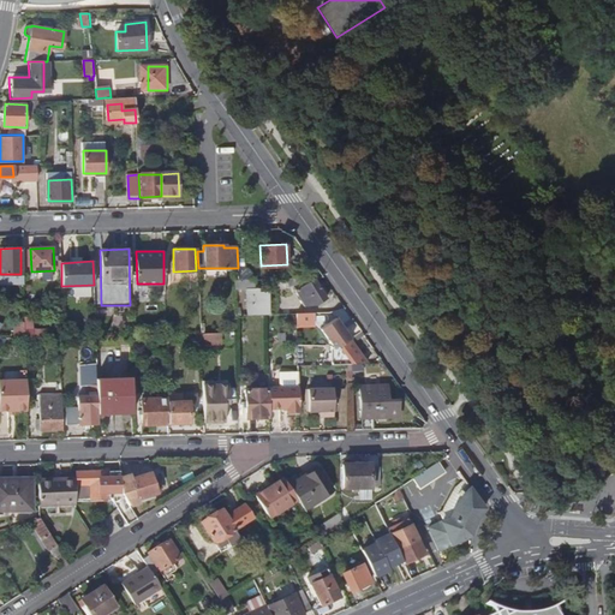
[(0,284),(23,284),(23,274),(21,274),(0,274),(0,284)]
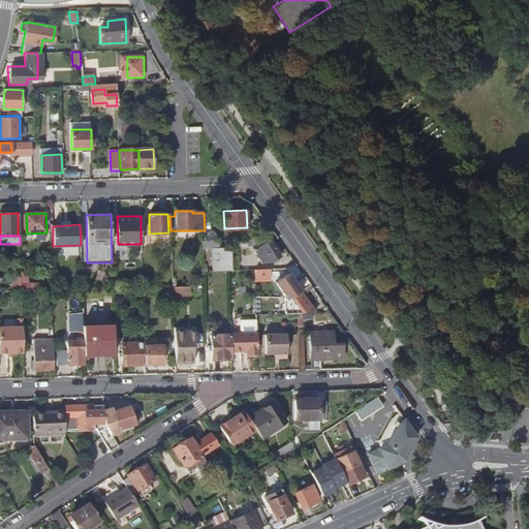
[(265,240),(246,241),(247,247),(250,247),(256,243),(258,245),(253,248),(262,262),(274,261),(282,256),(272,241),(269,242),(267,239),(266,241),(265,240)]
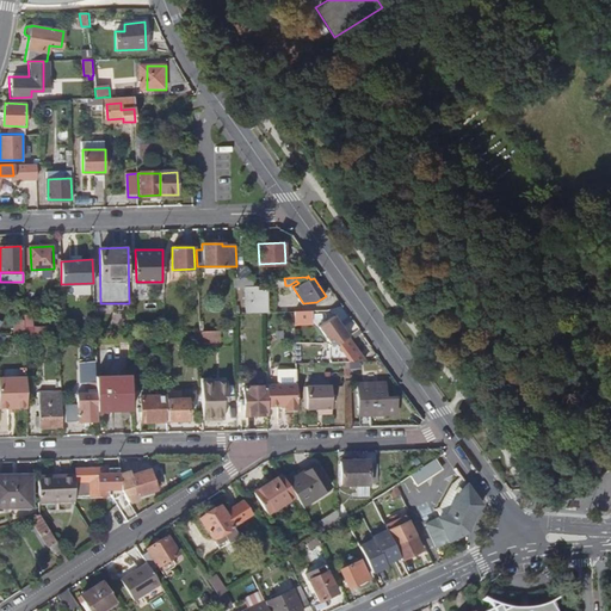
[(234,279),(234,289),(246,288),(247,307),(235,308),(235,315),(267,314),(265,285),(255,285),(255,288),(252,288),(252,278),(234,279)]
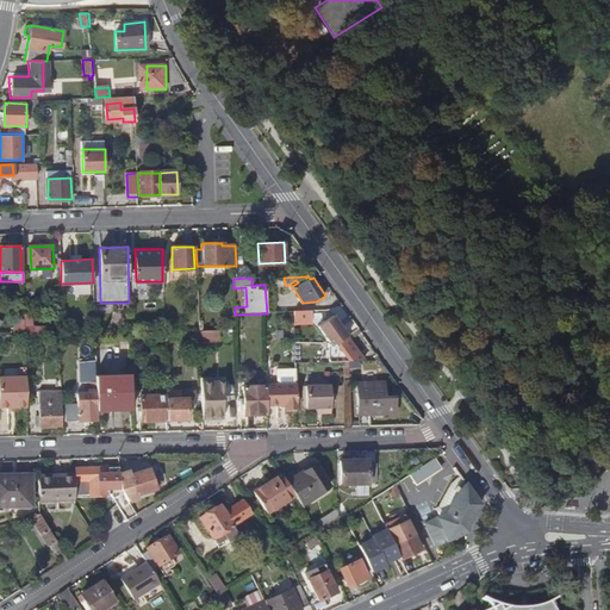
[(23,319),(24,336),(43,336),(48,336),(48,327),(32,327),(32,315),(23,315),(23,319)]
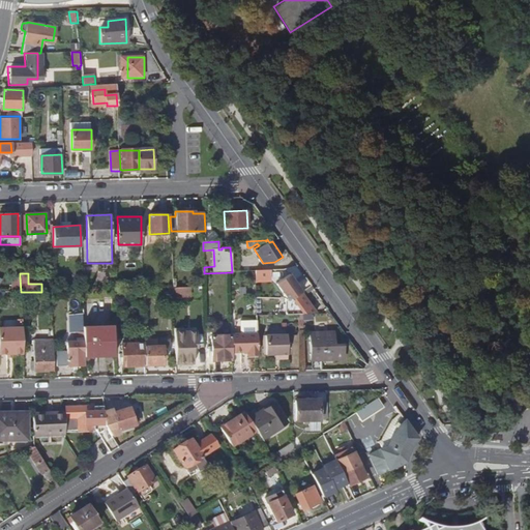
[(293,300),(303,293),(302,292),(291,275),(277,285),(288,300),(293,300)]
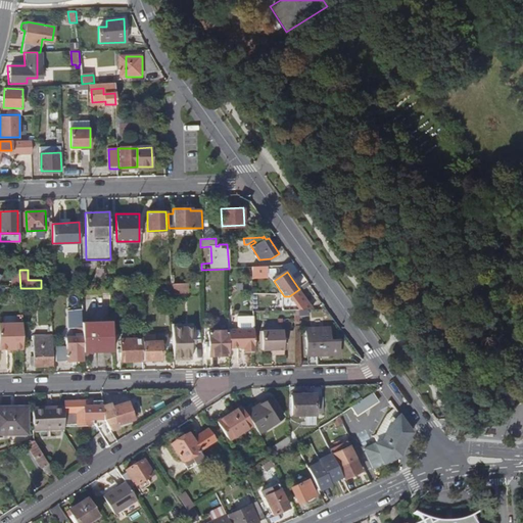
[(11,288),(20,288),(19,274),(11,275),(11,288)]
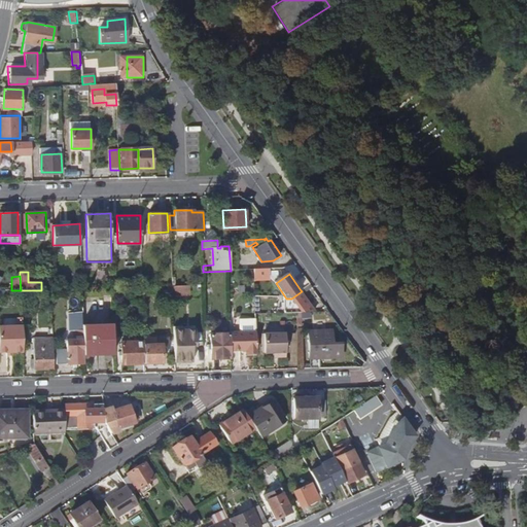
[(310,284),(301,290),(302,291),(303,293),(312,288),(310,284)]
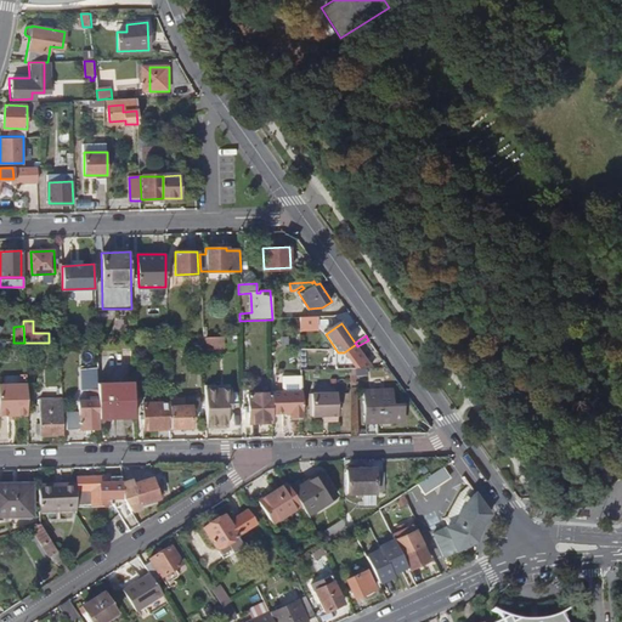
[(205,338),(205,349),(205,350),(224,349),(224,338),(205,338)]
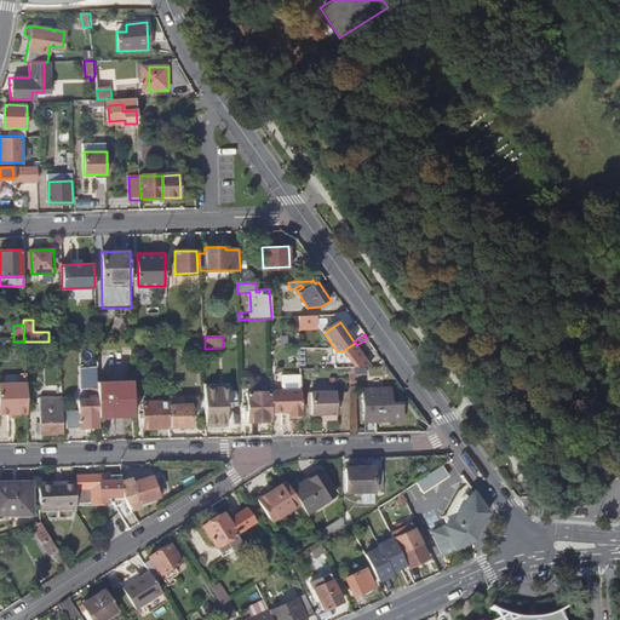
[(44,342),(24,342),(24,366),(30,366),(30,350),(44,350),(44,342)]
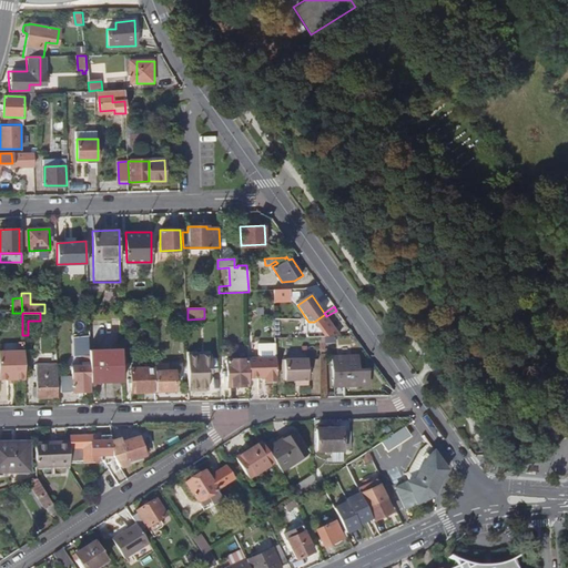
[(308,322),(310,337),(320,337),(324,337),(328,336),(335,336),(340,336),(326,316),(325,314),(314,322),(308,322)]
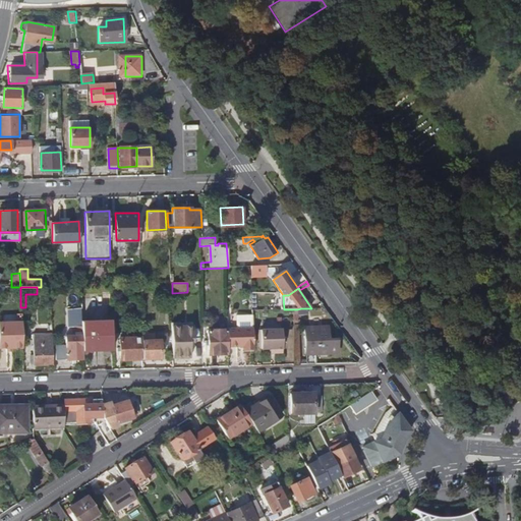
[(81,322),(80,308),(66,309),(67,328),(73,328),(73,327),(81,327),(81,322)]
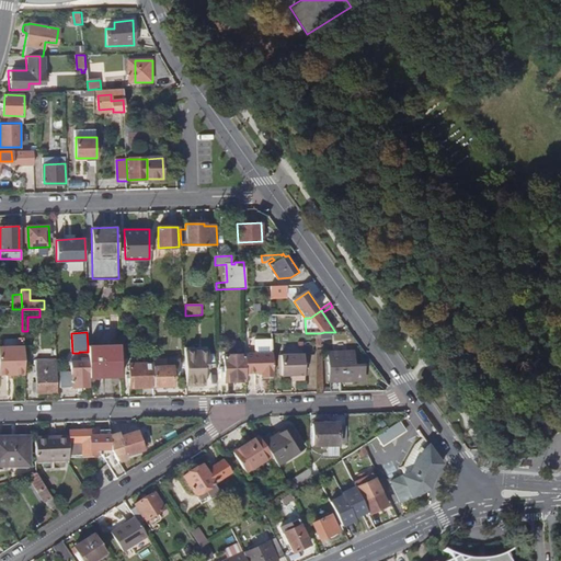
[(243,354),(243,355),(244,374),(261,373),(261,376),(272,376),(271,344),(271,340),(254,340),(254,354),(243,354)]
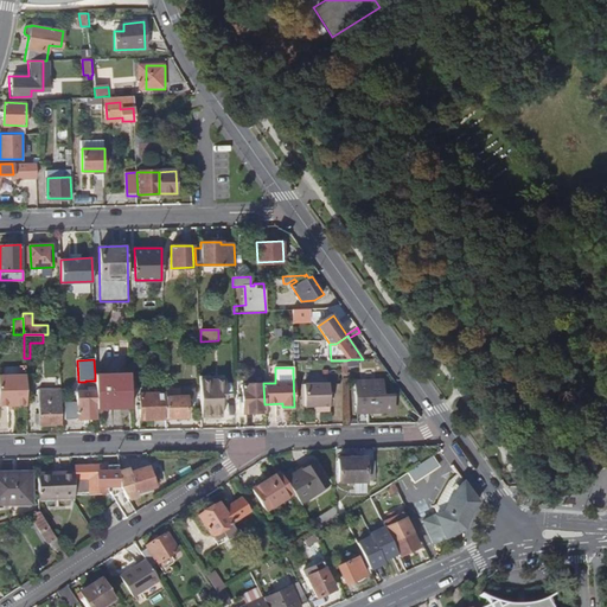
[(95,381),(95,410),(129,409),(128,374),(95,375),(95,381)]
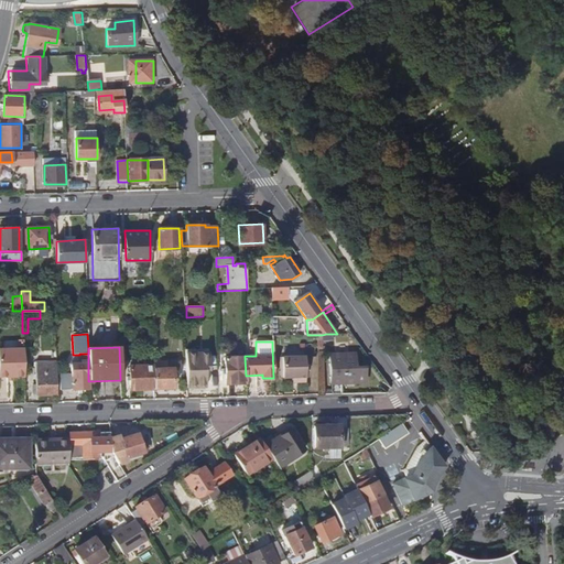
[(0,377),(24,377),(23,349),(18,349),(0,349),(0,377)]
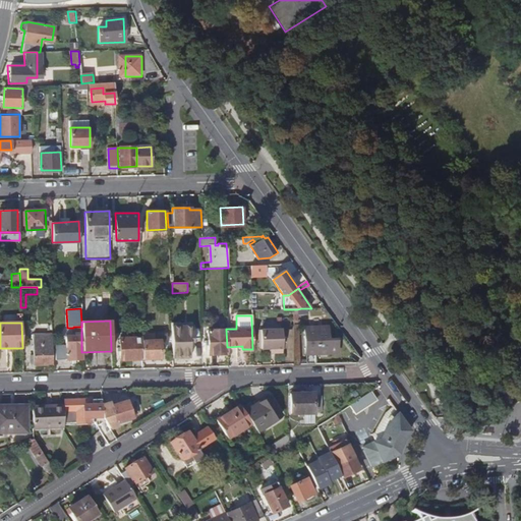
[(305,326),(306,352),(337,351),(337,337),(328,338),(328,325),(305,326)]
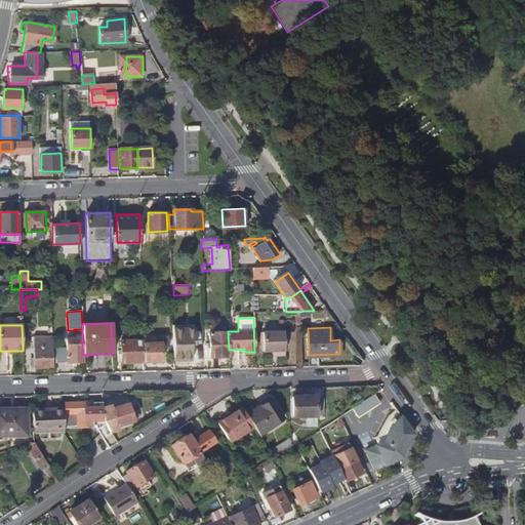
[(172,342),(173,361),(192,361),(191,342),(195,342),(194,328),(172,329),(172,342)]
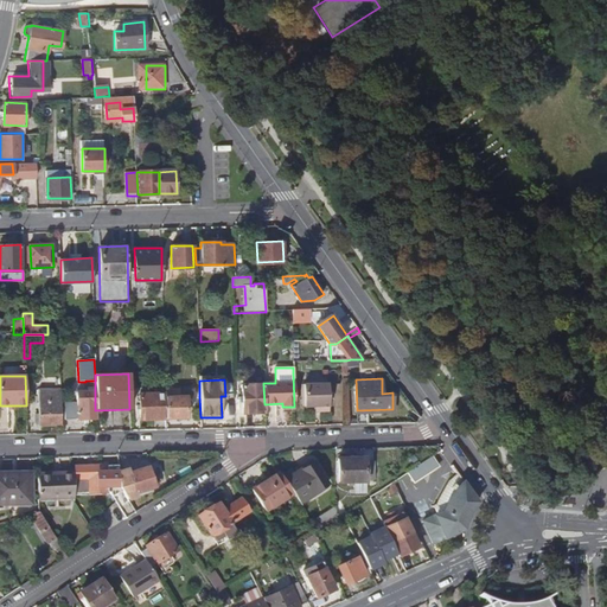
[(68,404),(68,420),(95,419),(95,410),(95,381),(85,381),(85,382),(85,393),(76,393),(76,404),(68,404)]
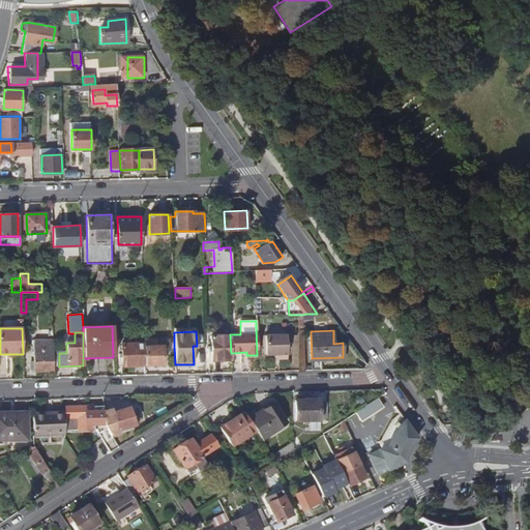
[(231,353),(230,335),(211,335),(211,360),(231,360),(231,353)]
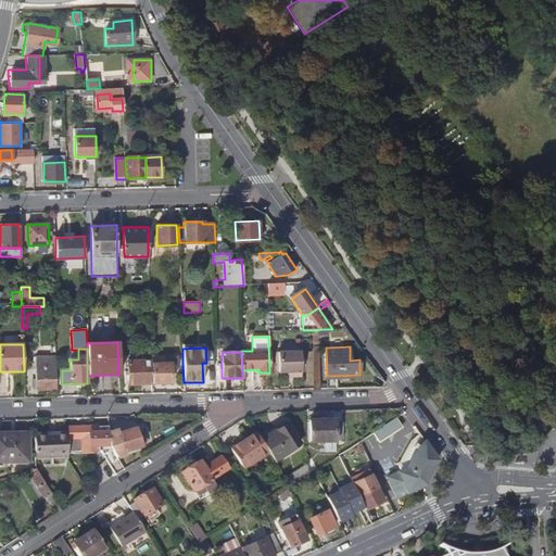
[(278,352),(278,373),(292,373),(292,377),(302,377),(301,352),(278,352)]
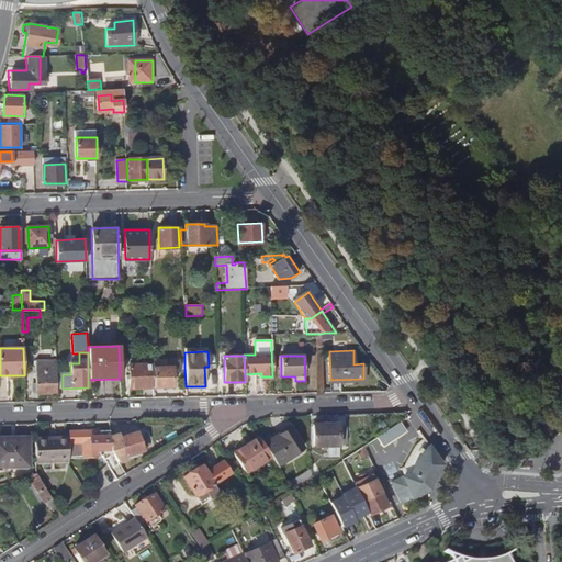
[(153,386),(152,367),(152,362),(128,363),(130,388),(153,386)]
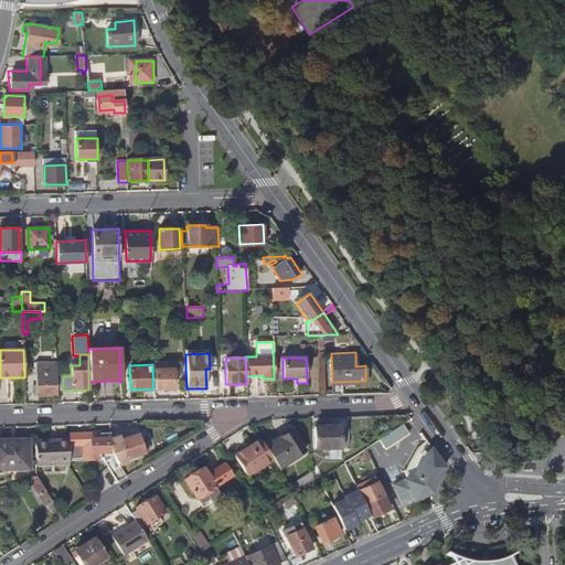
[(35,368),(35,376),(35,396),(55,396),(55,368),(35,368)]
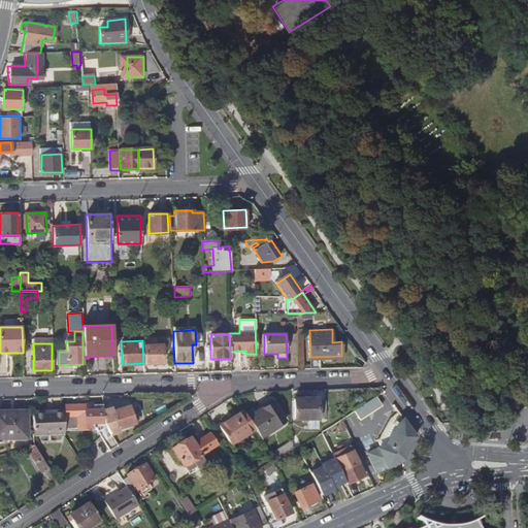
[(142,344),(143,363),(162,362),(161,343),(142,344)]
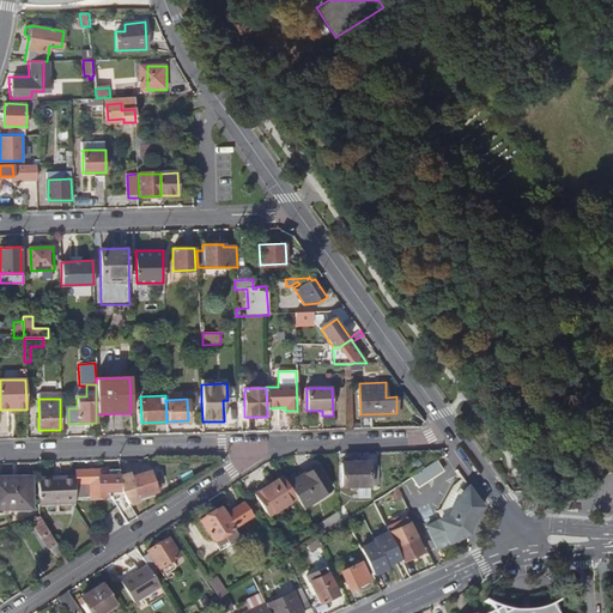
[(399,485),(398,450),(381,451),(381,486),(399,485)]
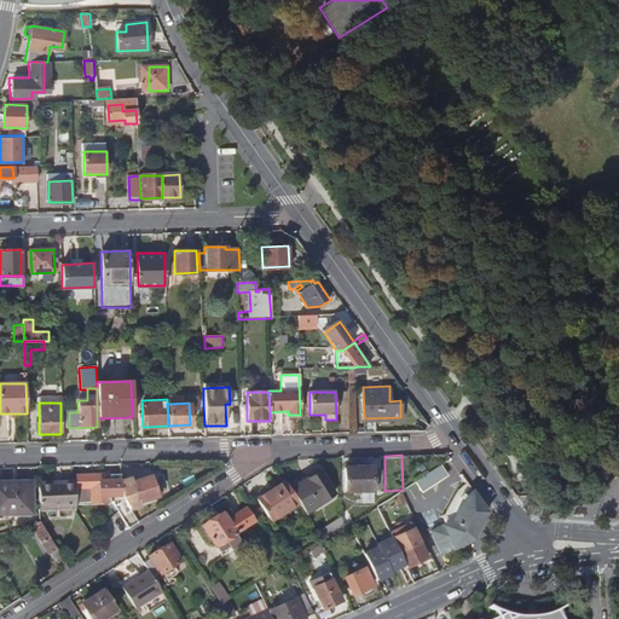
[(441,466),(416,481),(424,492),(449,478),(441,466)]
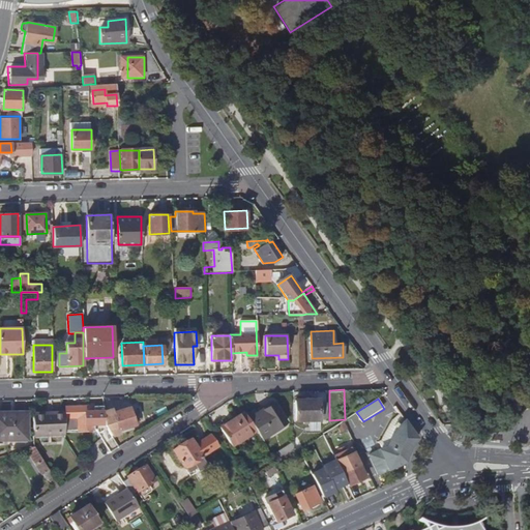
[(247,416),(255,429),(258,434),(283,418),(271,401),(247,416)]
